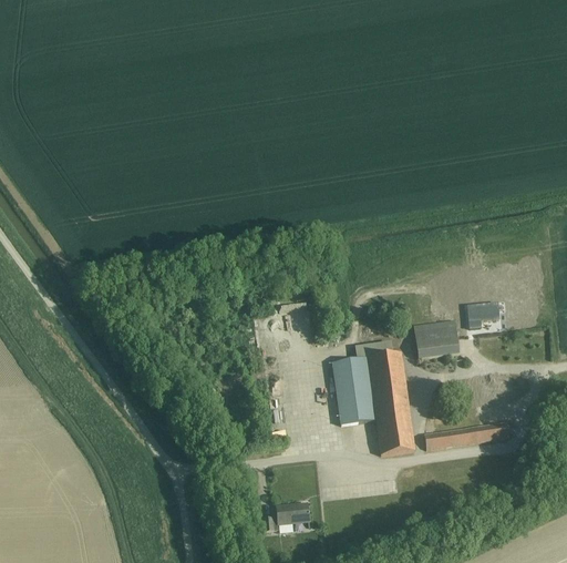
[(454,318),(447,319),(414,324),(419,357),(459,352),(454,318)]
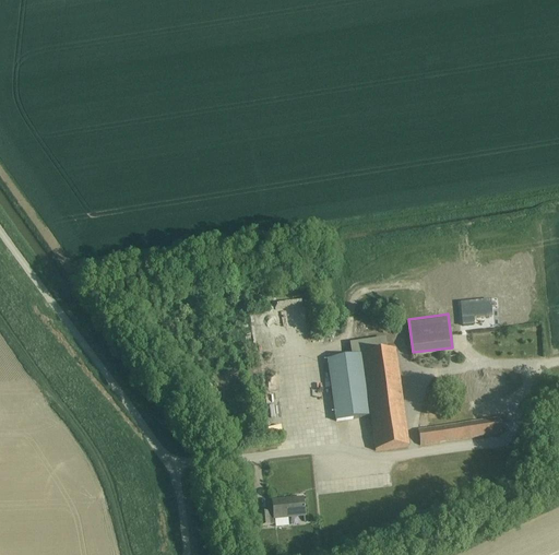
[(336,418),(370,413),(376,447),(408,443),(395,346),(388,347),(385,334),(349,340),(352,353),(328,356),(336,418)]
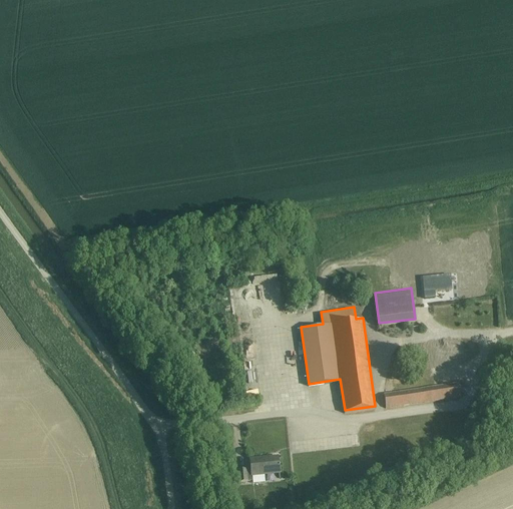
[(507,350),(499,351),(501,362),(509,361),(507,350)]
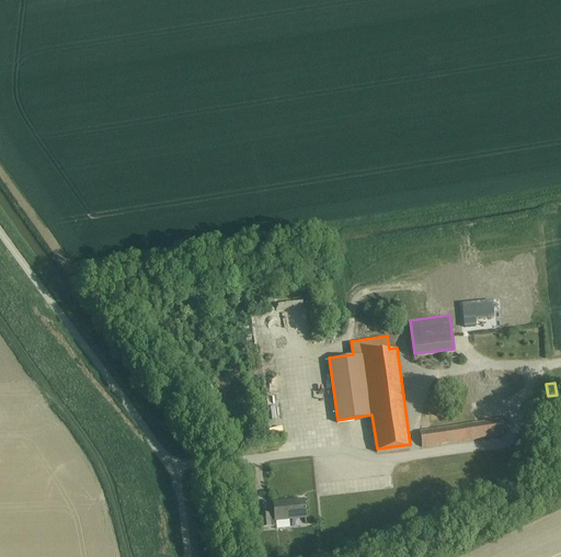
[(503,431),(501,417),(420,428),(422,443),(503,431)]
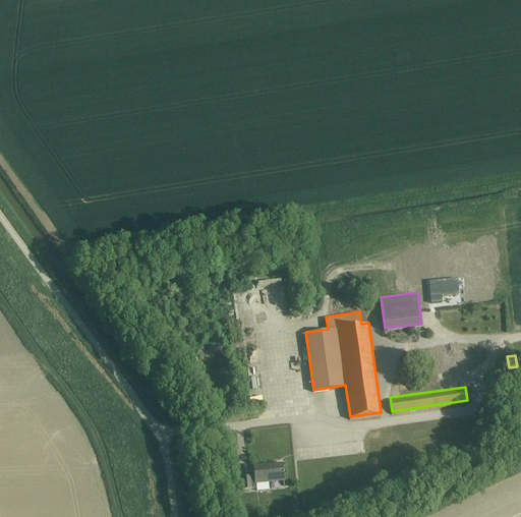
[(256,485),(256,480),(284,477),(282,461),(254,463),(255,473),(241,474),(242,486),(252,485),(256,485)]
